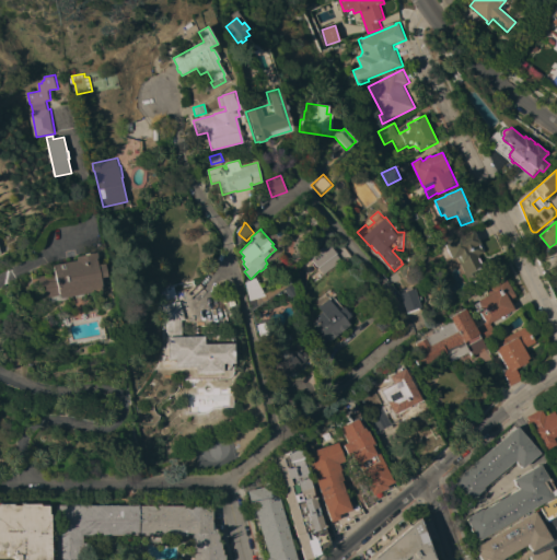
[(475,230),(475,231),(476,231),(486,252),(479,256),(485,267),(476,271),(479,280),(468,284),(464,275),(465,273),(457,257),(453,258),(447,244),(475,230)]
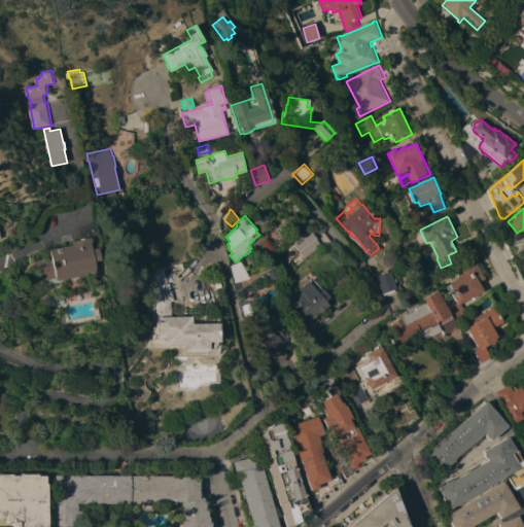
[(325,248),(315,257),(304,242),(314,234),(325,248)]
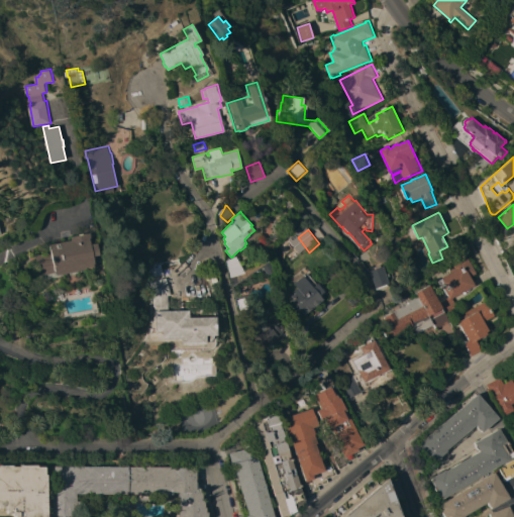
[(56,276),(55,273),(39,276),(37,269),(36,269),(35,265),(36,265),(34,255),(50,252),(48,244),(71,240),(70,236),(89,233),(90,238),(88,238),(90,244),(96,243),(98,255),(92,256),(94,264),(92,265),(93,268),(56,276)]
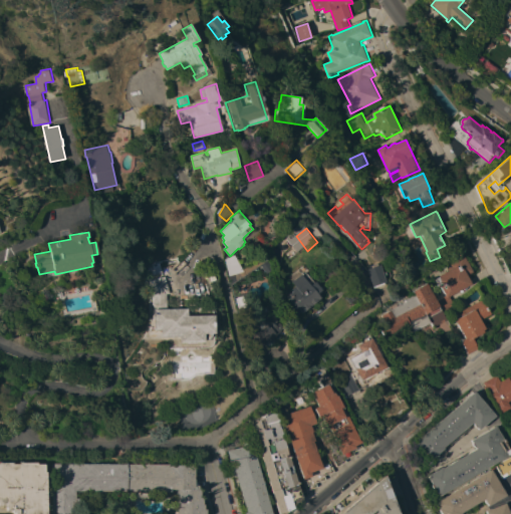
[(475,272),(468,275),(473,284),(447,298),(446,295),(447,295),(442,287),(441,288),(435,279),(450,271),(445,262),(464,252),(475,272)]
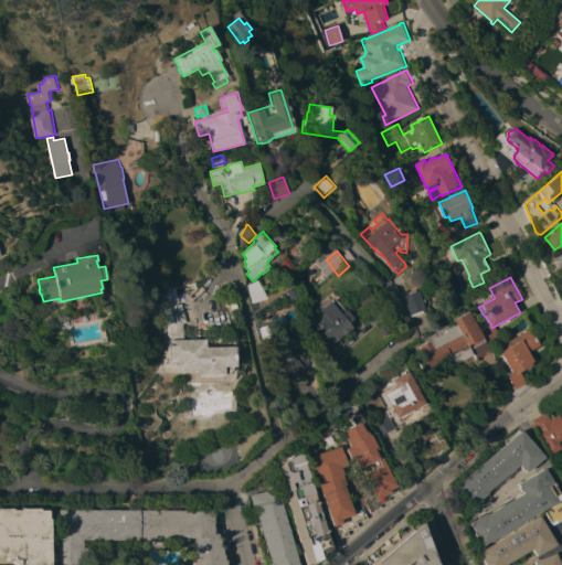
[(288,291),(287,290),(256,312),(250,285),(258,280),(267,296),(292,280),(293,281),(296,286),(298,290),(299,296),(294,300),(288,291)]
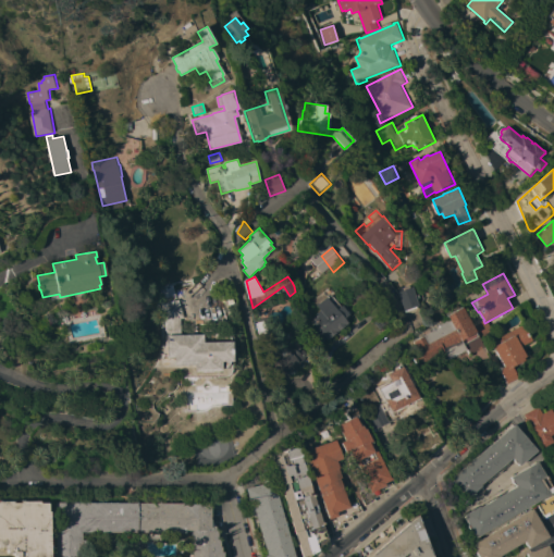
[(163,299),(160,288),(174,284),(177,296),(163,299)]
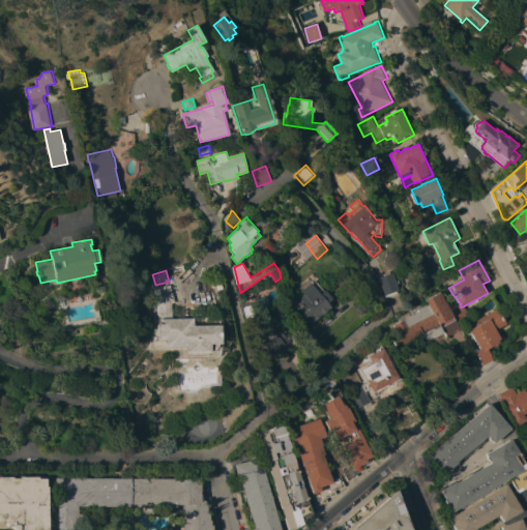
[(386,297),(385,295),(384,295),(378,278),(384,275),(384,273),(389,271),(390,273),(392,272),(398,290),(397,291),(398,293),(386,297)]
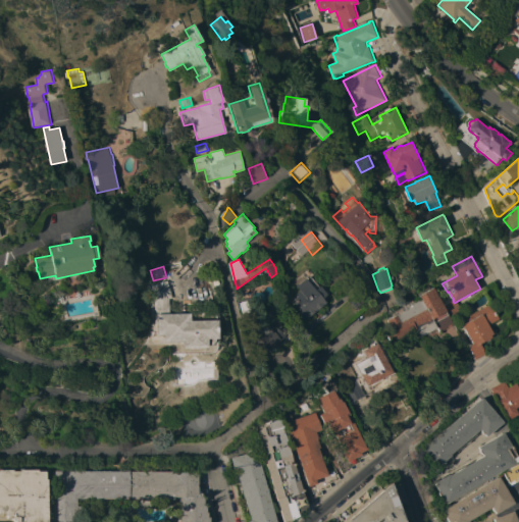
[(307,278),(308,279),(311,276),(319,286),(320,285),(327,295),(323,299),(326,302),(302,321),(289,304),(298,297),(296,294),(300,291),(297,286),(307,278)]
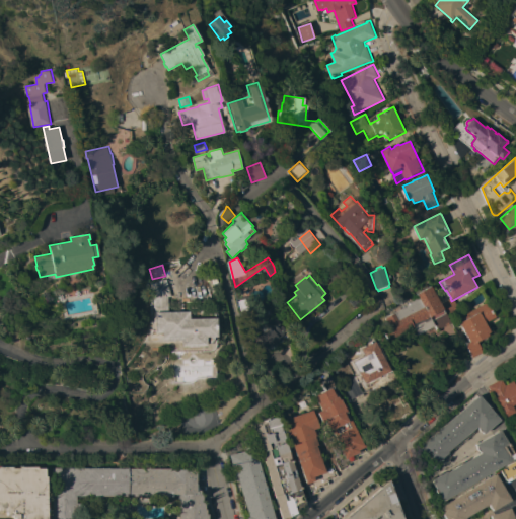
[(156,313),(155,313),(155,298),(154,295),(153,295),(151,283),(167,279),(172,296),(169,297),(169,311),(190,311),(190,318),(219,318),(220,336),(219,337),(218,338),(217,338),(217,345),(217,346),(216,348),(215,349),(212,351),(210,351),(205,351),(185,351),(165,352),(165,340),(163,340),(163,334),(157,334),(156,313)]
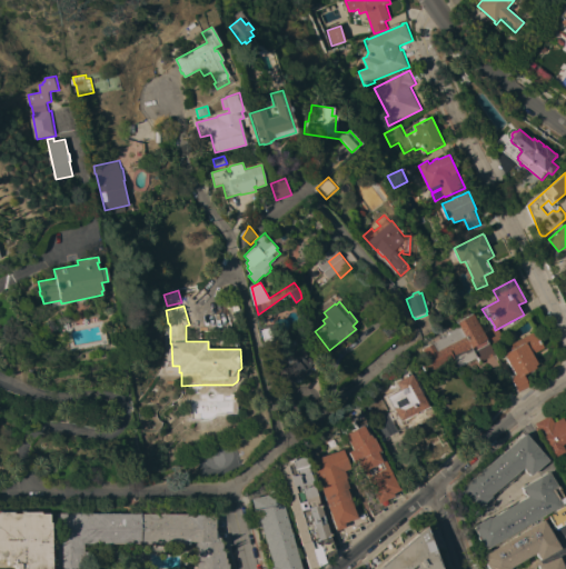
[(497,358),(495,359),(493,356),(479,362),(477,358),(459,368),(455,361),(428,376),(420,361),(429,357),(424,348),(450,333),(449,332),(459,327),(457,322),(474,313),(497,358)]
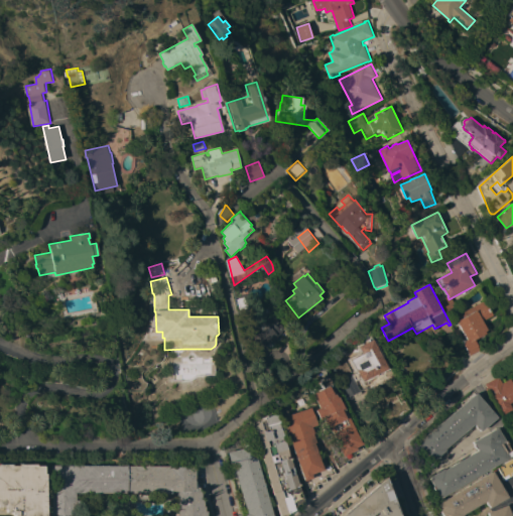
[(239,299),(241,298),(241,296),(250,294),(253,308),(244,310),(244,309),(242,310),(239,299)]
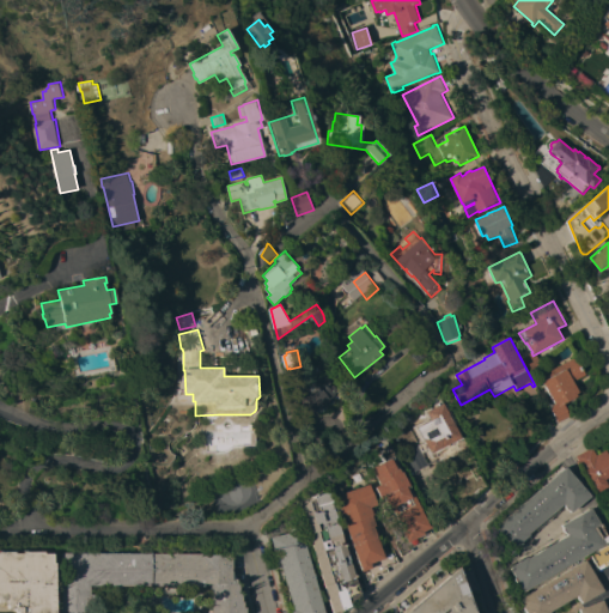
[(574,384),(580,395),(577,396),(578,399),(565,406),(572,418),(560,425),(550,408),(553,406),(553,408),(558,406),(543,381),(554,375),(553,374),(577,359),(588,377),(574,384)]
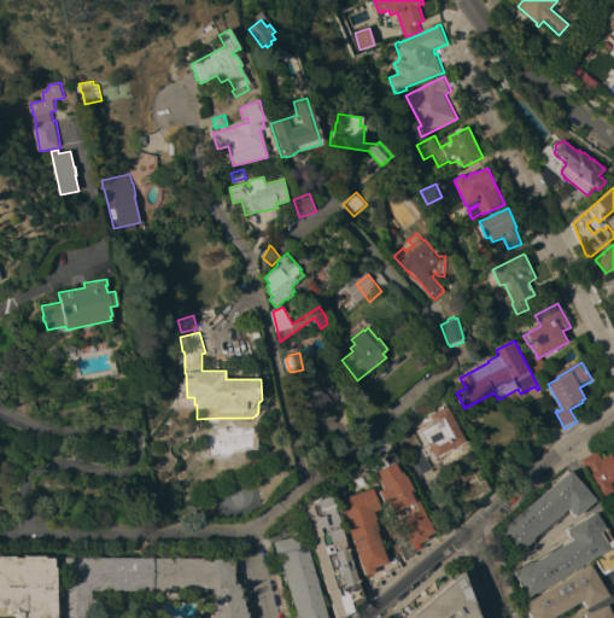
[(335,385),(332,389),(338,397),(321,410),(313,400),(305,406),(297,396),(326,373),(335,385)]
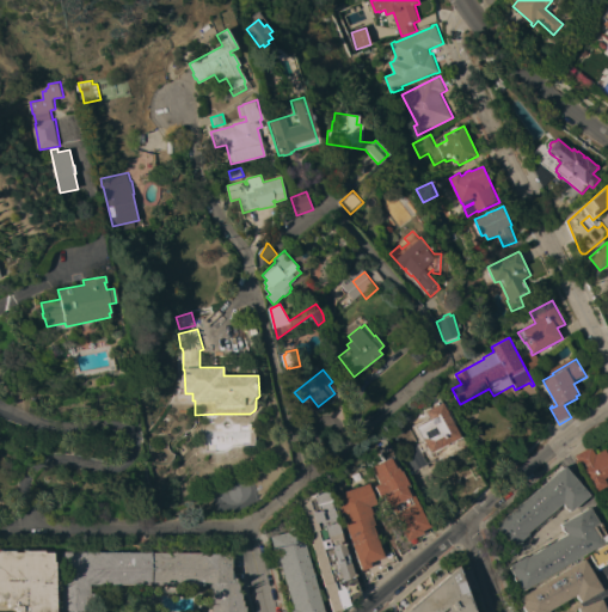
[(418,444),(424,440),(417,427),(431,420),(427,411),(433,408),(429,401),(438,395),(443,402),(461,436),(465,434),(472,447),(431,467),(430,469),(430,467),(417,473),(405,451),(418,444)]
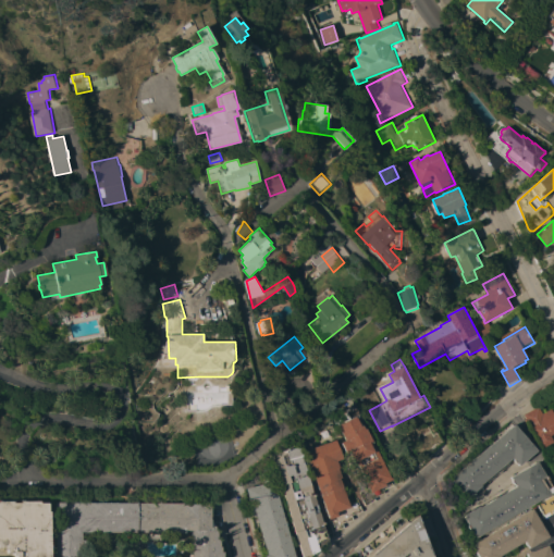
[(360,388),(370,383),(376,393),(366,398),(360,388)]
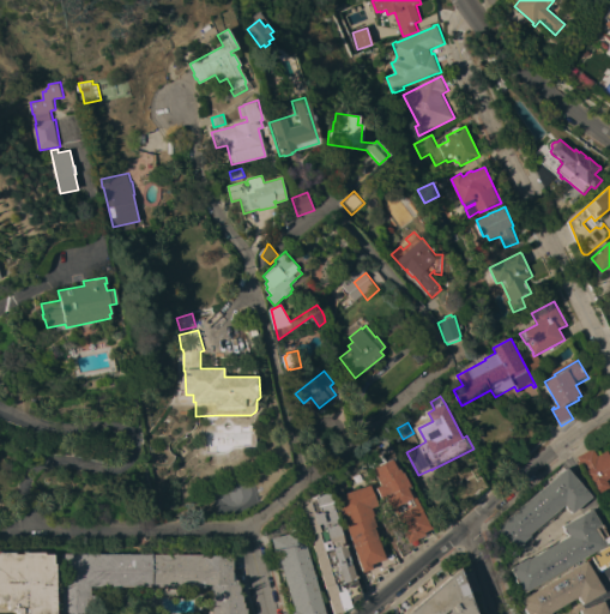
[(609,488),(598,494),(578,457),(595,449),(598,456),(608,451),(609,453),(609,488)]
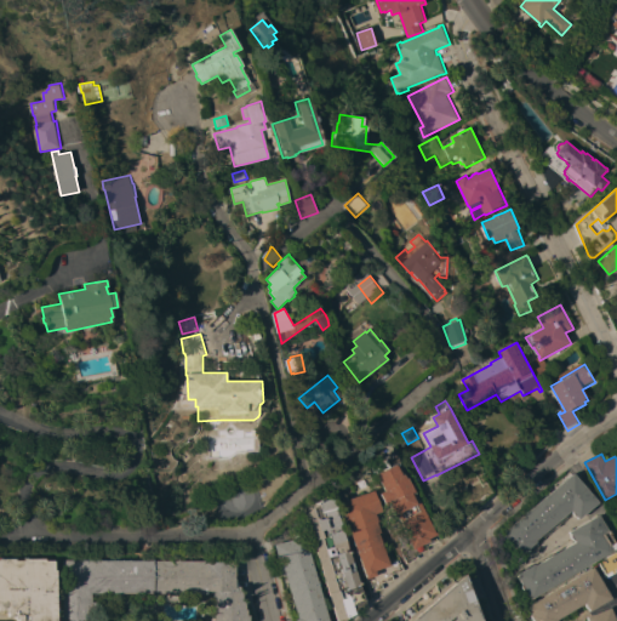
[(378,473),(376,467),(389,460),(392,467),(398,463),(404,476),(405,474),(407,478),(409,478),(439,541),(428,546),(429,550),(418,554),(420,558),(409,564),(404,554),(409,552),(381,494),(386,491),(377,474),(378,473)]
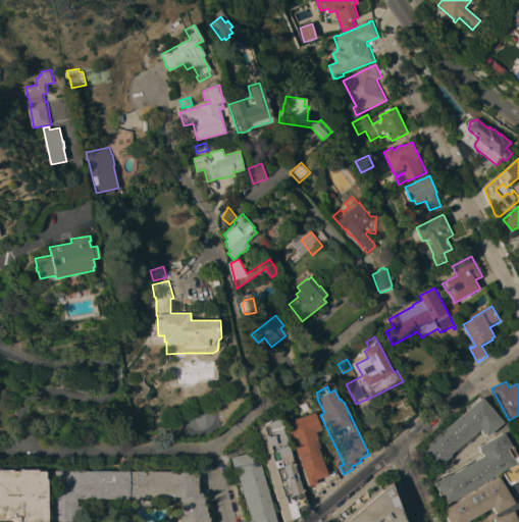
[(487,436),(485,434),(484,434),(483,433),(482,432),(473,440),(472,441),(471,444),(469,445),(468,445),(455,456),(455,457),(440,469),(423,449),(483,398),(495,411),(496,410),(501,416),(500,417),(504,422),(487,436)]
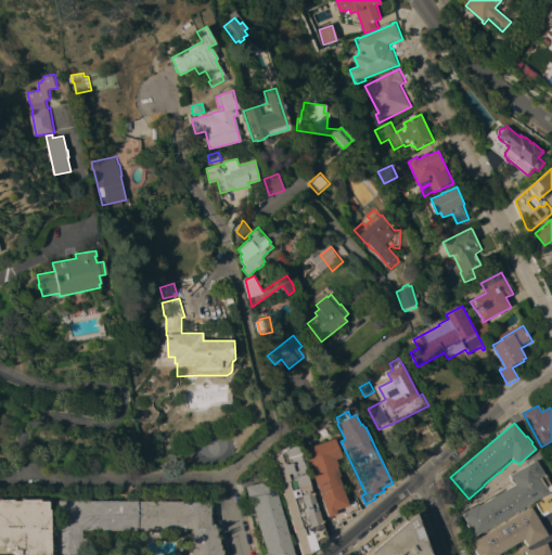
[(336,438),(342,456),(335,459),(341,475),(339,475),(347,500),(358,495),(362,510),(351,514),(352,518),(342,521),(344,526),(333,529),(329,517),(328,517),(305,449),(336,438)]
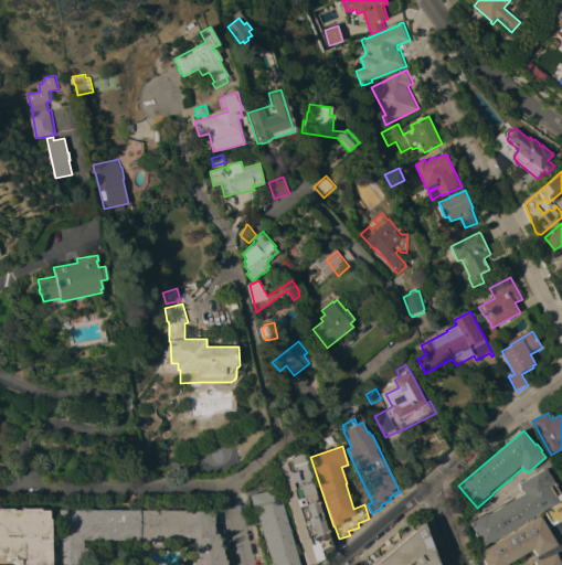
[(304,451),(318,502),(319,502),(328,532),(327,533),(332,547),(331,550),(329,552),(326,553),(325,553),(324,556),(321,557),(315,563),(313,564),(307,564),(279,468),(281,467),(279,466),(285,461),(286,461),(290,457),(294,455),(293,454),(304,451)]
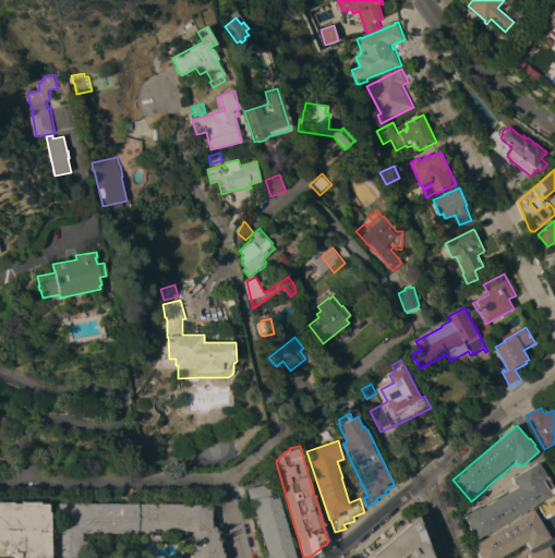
[(539,462),(554,488),(554,493),(479,538),(474,532),(473,532),(470,528),(470,525),(467,520),(467,518),(469,514),(468,513),(515,485),(514,482),(514,480),(513,478),(539,462)]
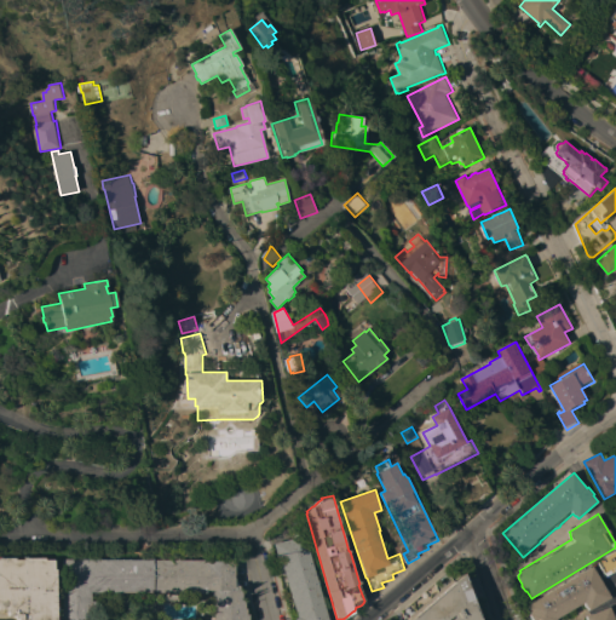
[(305,535),(328,619),(295,619),(298,618),(285,567),(281,567),(275,544),(305,535)]
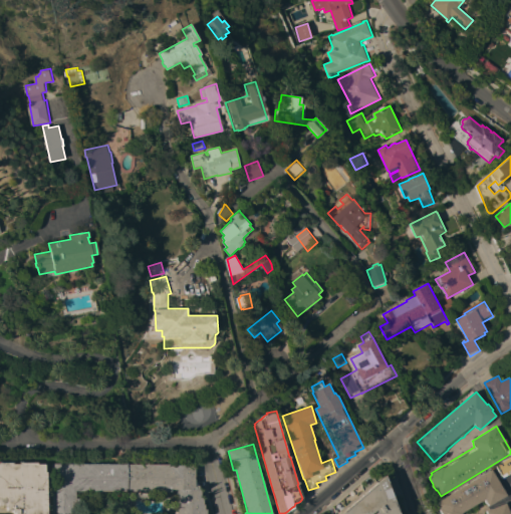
[(510,470),(502,476),(497,467),(496,466),(510,457),(510,470)]
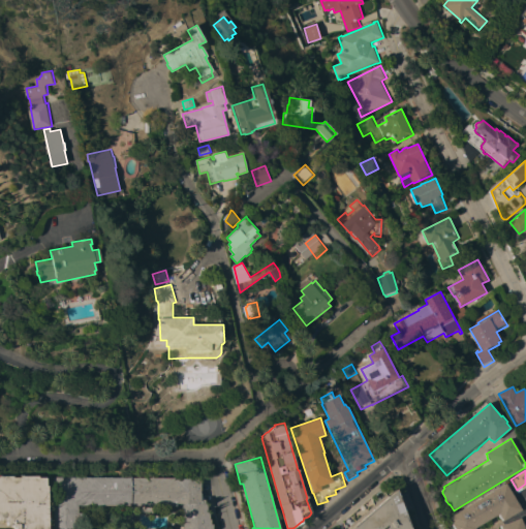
[(16,528),(16,527),(13,527),(13,526),(8,526),(8,521),(0,521),(0,475),(14,475),(14,477),(22,477),(22,475),(39,475),(39,477),(47,477),(47,486),(49,486),(49,528),(16,528)]
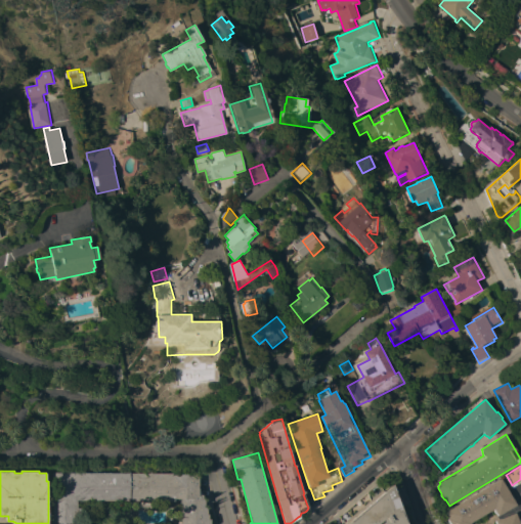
[(53,523),(53,473),(200,474),(200,494),(204,494),(204,498),(206,498),(206,507),(208,507),(208,514),(209,514),(209,519),(211,519),(211,523),(53,523)]
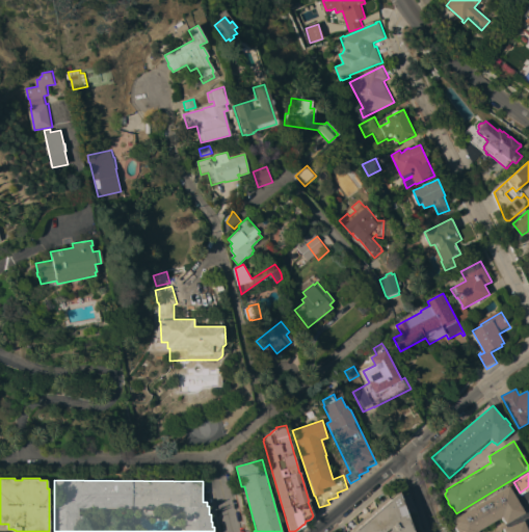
[(505,522),(504,522),(503,520),(503,519),(502,516),(479,531),(457,531),(455,528),(456,525),(453,520),(510,486),(519,502),(521,501),(523,505),(522,506),(526,513),(506,524),(505,522)]
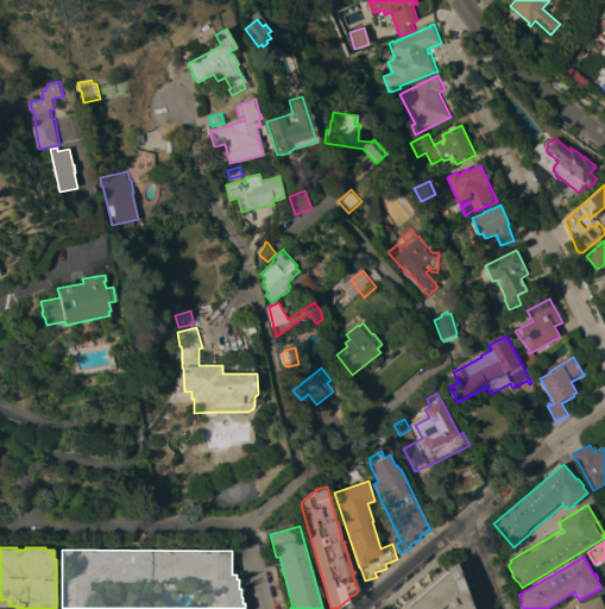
[(401,608),(454,564),(470,608),(401,608)]
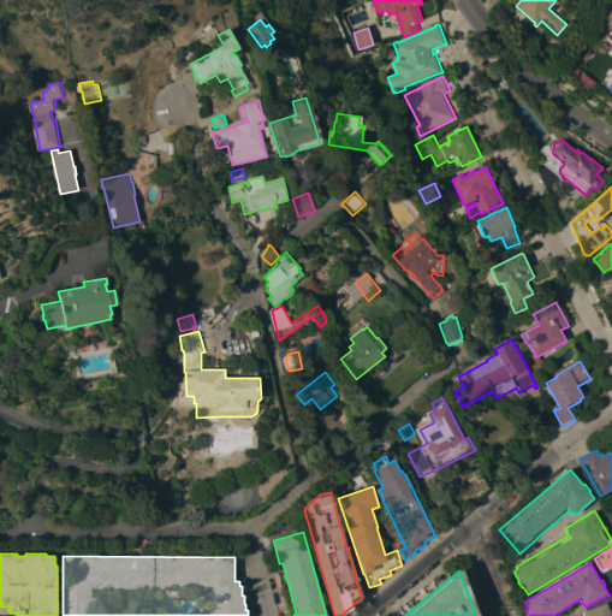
[(606,603),(611,612),(611,615),(583,615),(583,614),(583,612),(606,603)]
